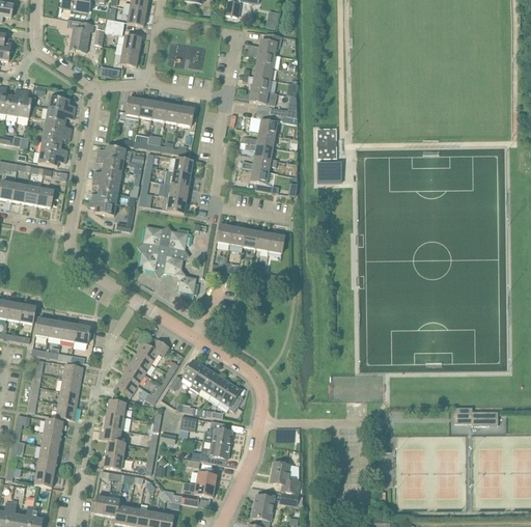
[(0,20),(1,21),(2,15),(10,17),(14,3),(0,0),(0,20)]
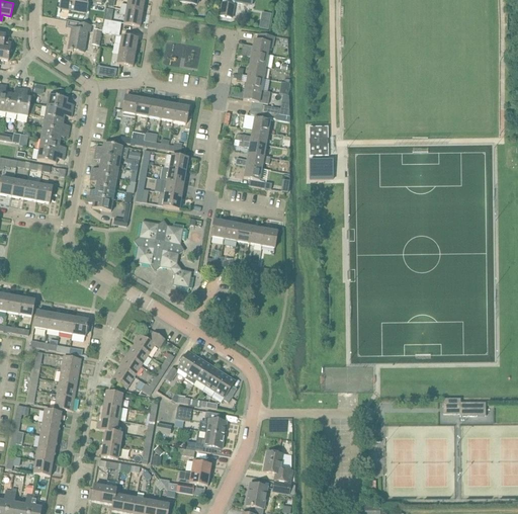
[(61,0),(60,5),(87,10),(89,0),(97,0),(101,1),(101,0),(61,0)]
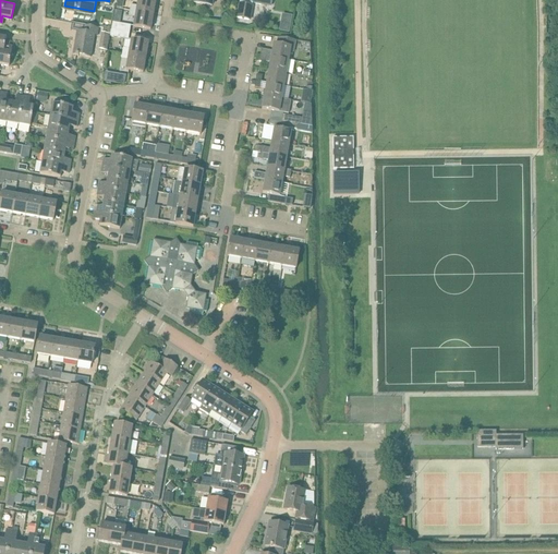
[(137,0),(137,2),(131,1),(130,7),(153,11),(154,0),(137,0)]
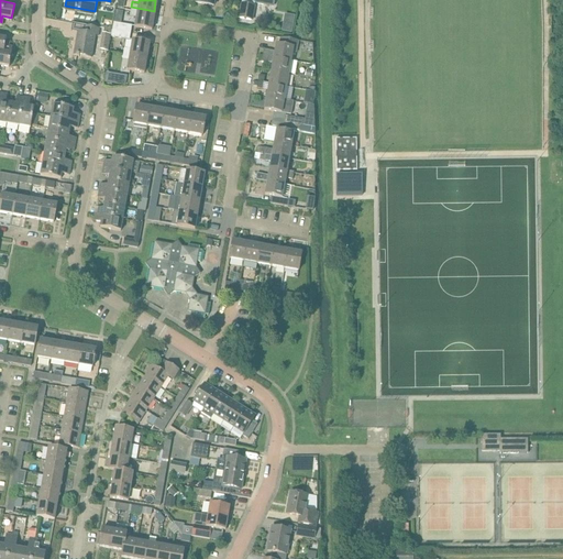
[(242,0),(239,13),(252,17),(255,0),(263,0),(242,0)]
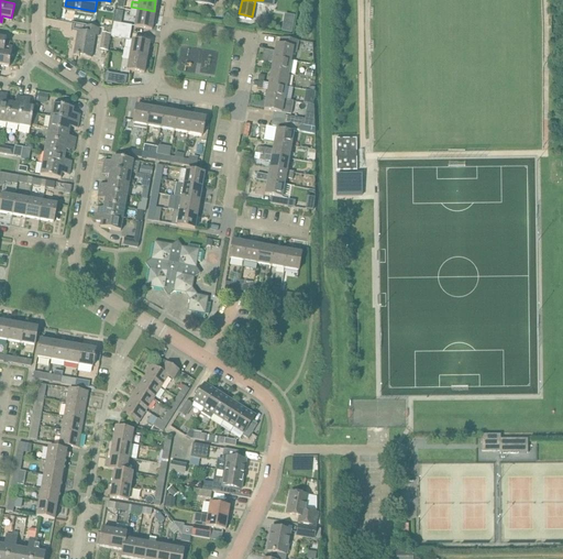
[(154,11),(131,7),(130,12),(136,13),(134,23),(141,24),(152,26),(154,11)]
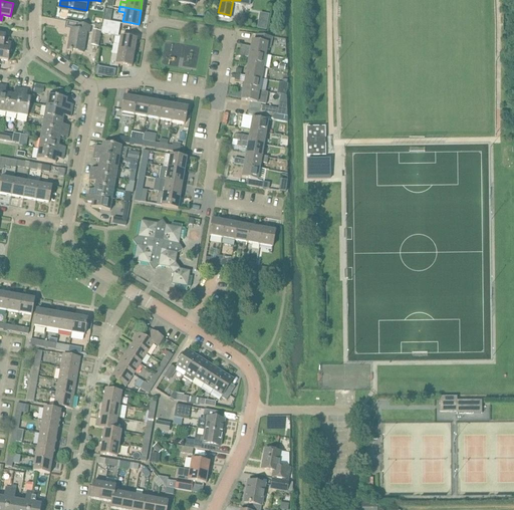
[(260,9),(257,25),(266,26),(269,10),(260,9)]
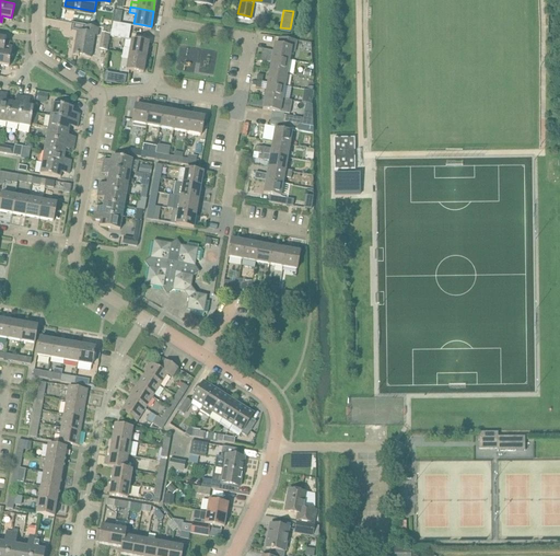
[(112,25),(129,29),(130,22),(113,19),(112,25)]
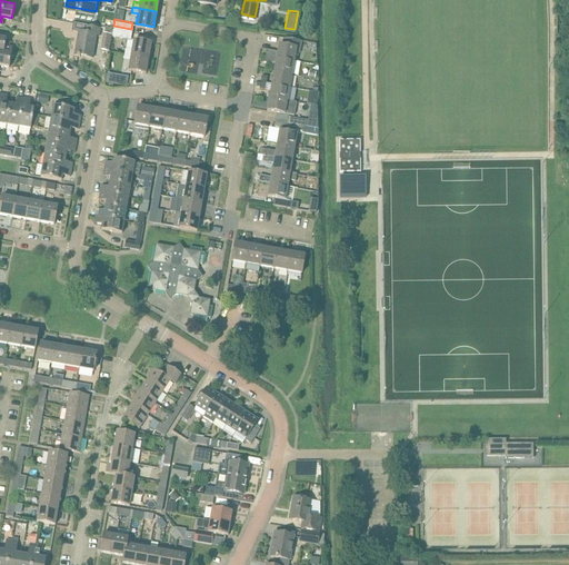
[(100,25),(98,25),(87,22),(86,29),(79,28),(75,51),(92,55),(97,31),(99,31),(100,25)]
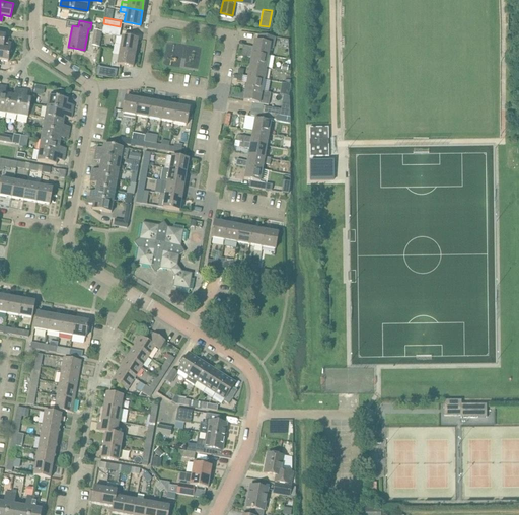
[(95,22),(91,42),(99,44),(102,30),(103,24),(95,22)]
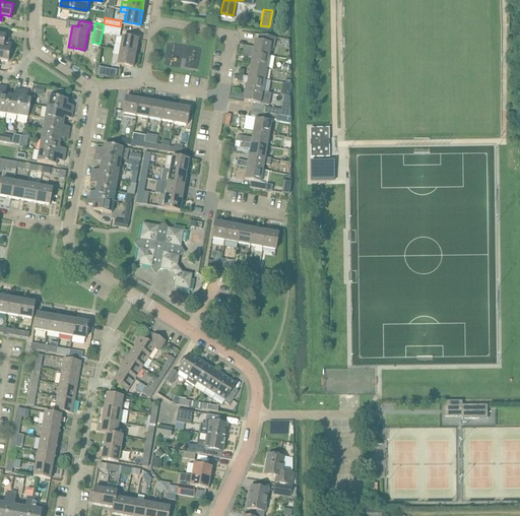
[(104,24),(103,30),(119,34),(120,26),(104,23),(104,24)]
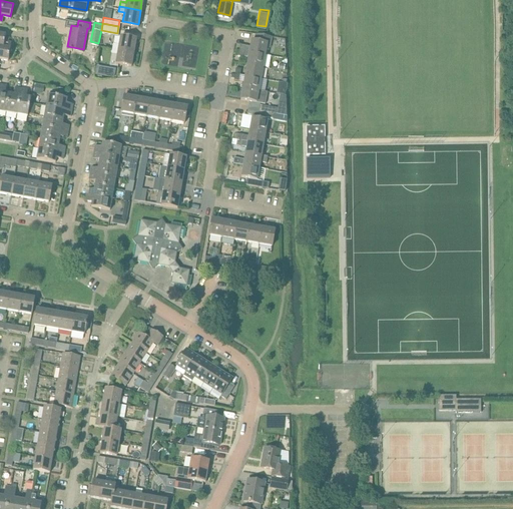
[(0,43),(10,45),(11,39),(5,37),(6,31),(0,30),(0,43)]
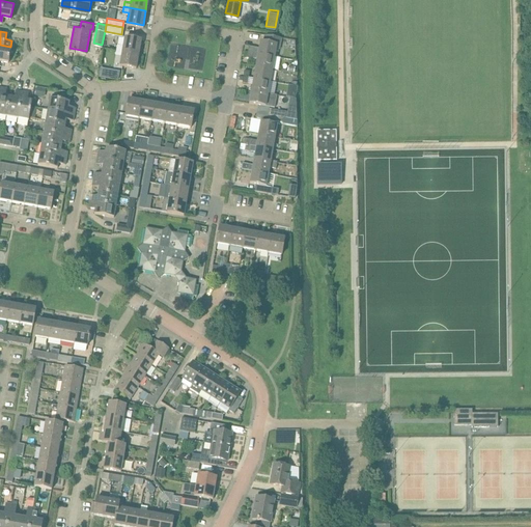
[(249,43),(248,49),(275,53),(276,46),(279,47),(281,35),(266,32),(263,38),(260,38),(259,45),(249,43)]
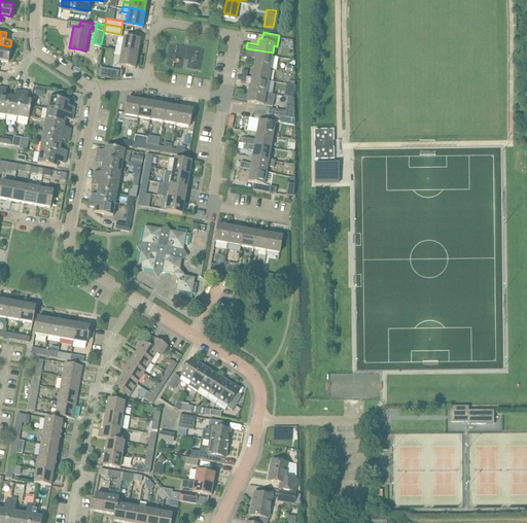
[(125,34),(123,43),(116,42),(115,46),(138,50),(140,36),(125,34)]
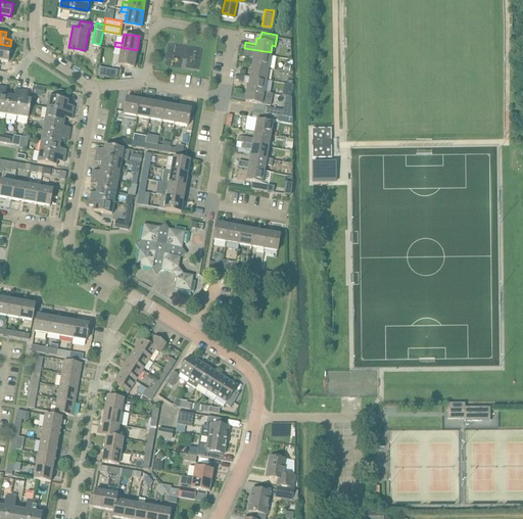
[(10,46),(0,44),(0,57),(8,58),(10,46)]
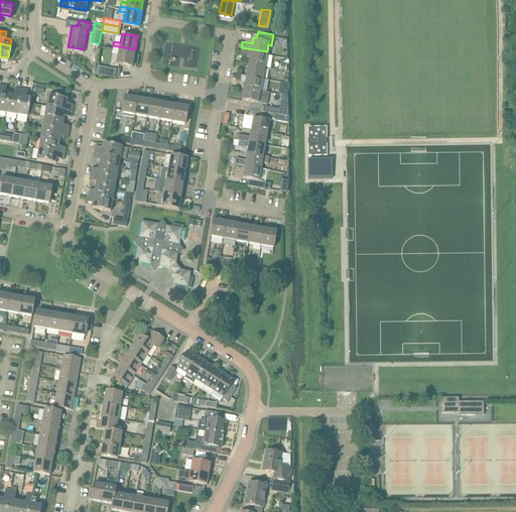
[(132,64),(135,49),(113,45),(112,51),(118,52),(117,60),(132,64)]
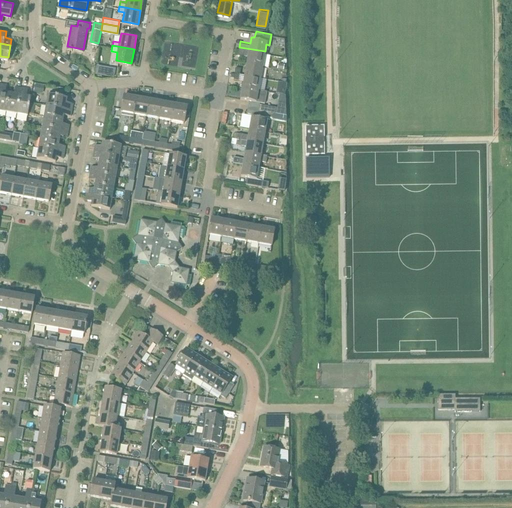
[(265,51),(239,47),(238,53),(243,54),(243,53),(248,54),(247,61),(262,63),(265,51)]
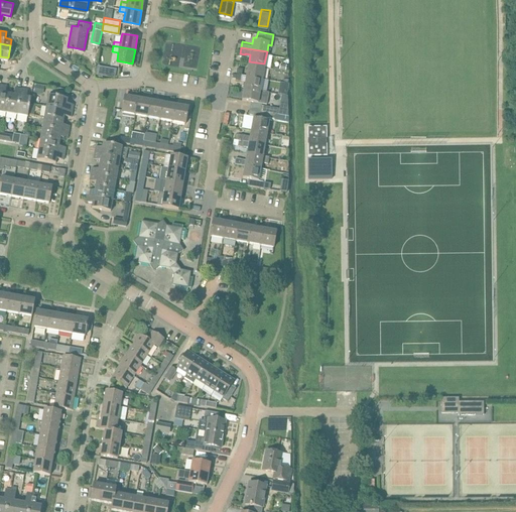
[(96,56),(96,64),(113,66),(114,58),(96,56)]
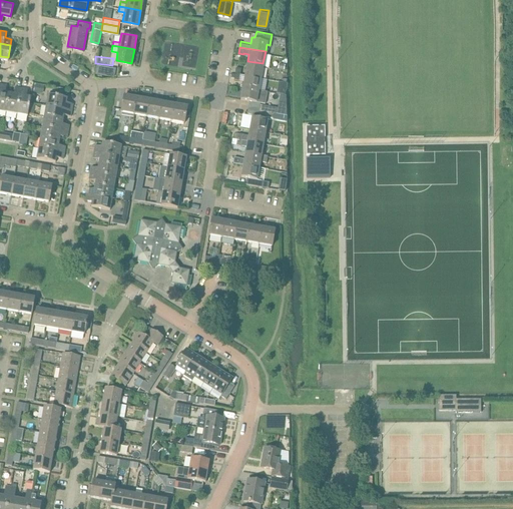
[(247,61),(245,72),(261,75),(263,63),(247,61)]
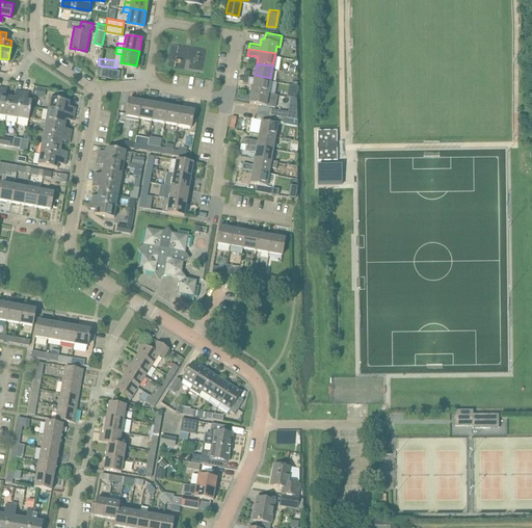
[(100,67),(99,75),(117,78),(118,70),(100,67)]
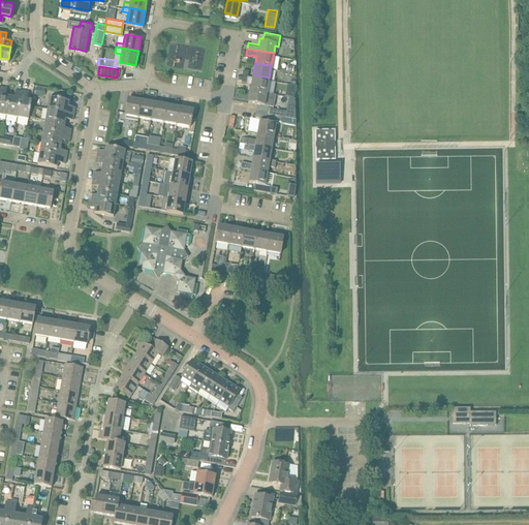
[(253,74),(250,87),(267,90),(269,78),(253,74)]
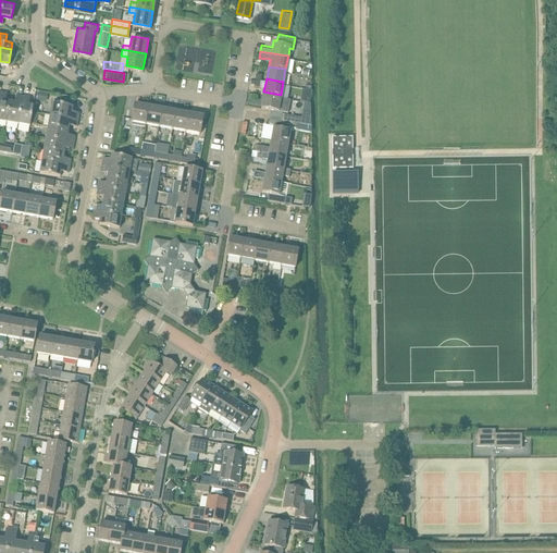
[(8,89),(0,88),(0,117),(7,118),(11,98),(5,97),(8,89)]
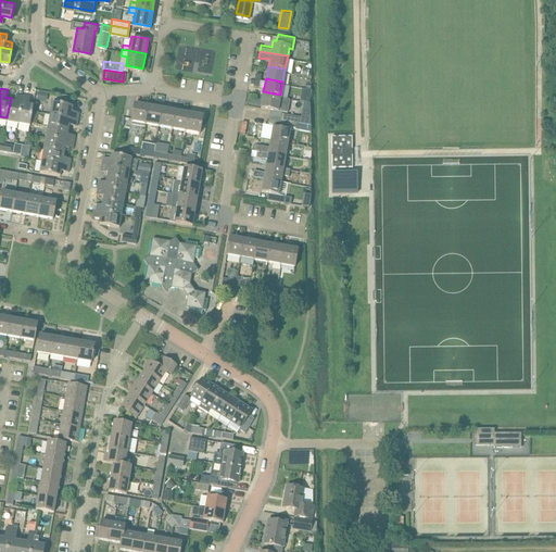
[(38,88),(37,96),(47,98),(48,90),(38,88)]
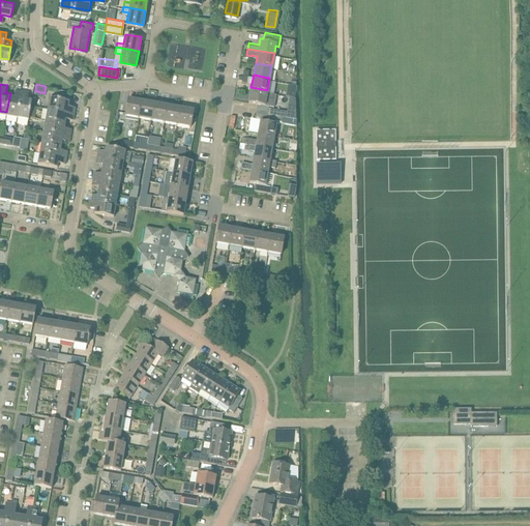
[(15,94),(10,93),(6,112),(18,114),(23,88),(16,87),(15,94)]
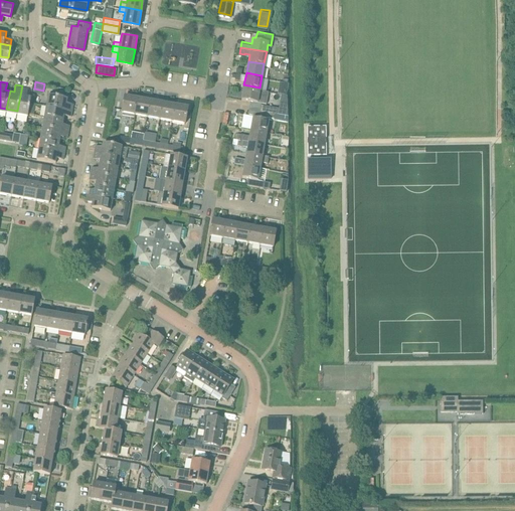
[(260,88),(243,84),(241,97),(258,100),(260,88)]
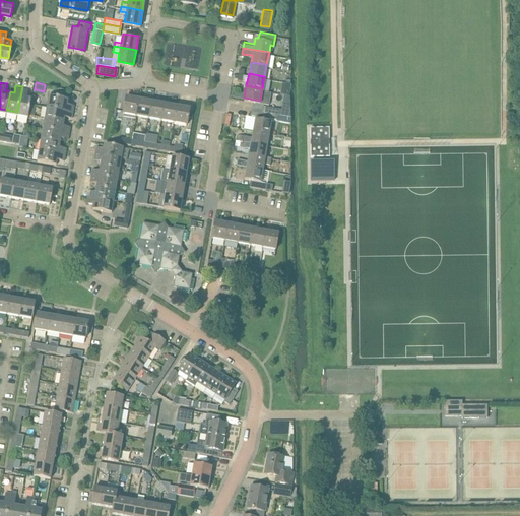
[(28,87),(22,86),(17,112),(28,114),(31,95),(27,94),(28,87)]
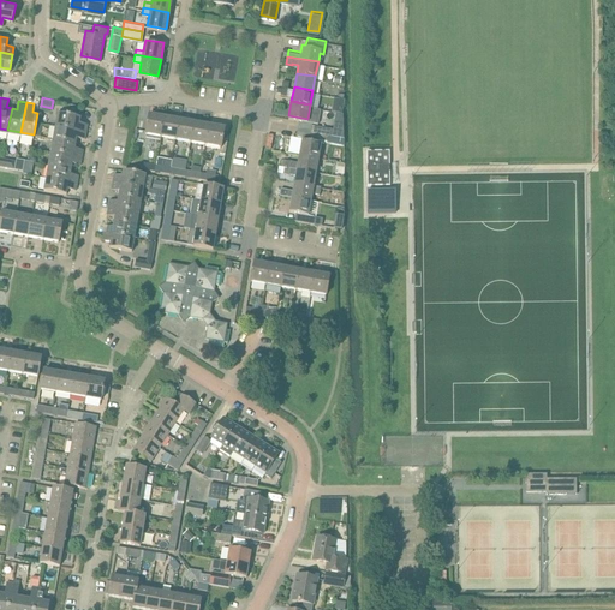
[(55,123),(87,129),(88,121),(79,119),(81,114),(58,109),(55,123)]
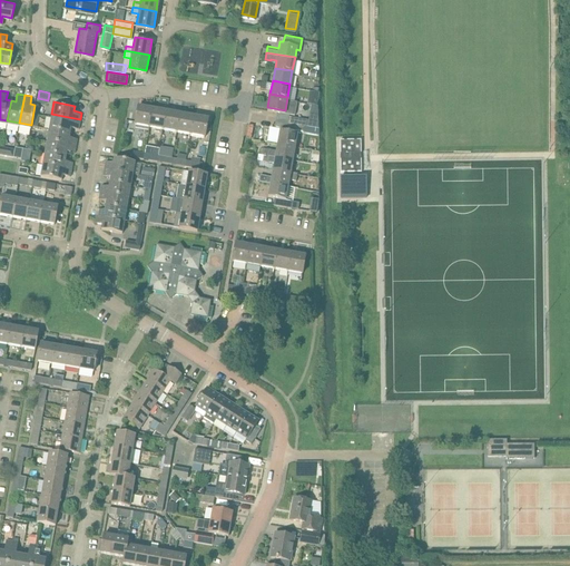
[(138,103),(135,120),(135,122),(149,124),(153,105),(138,103)]
